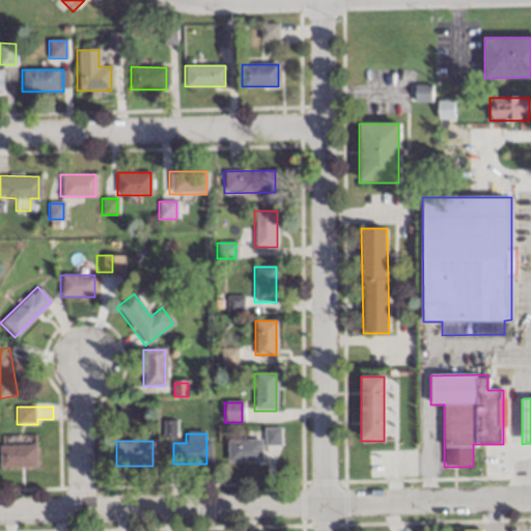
[(226,441),(226,464),(259,464),(259,441),(226,441)]
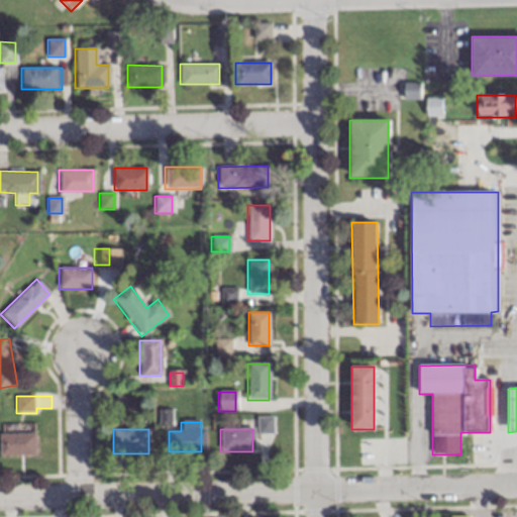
[(0,455),(34,456),(34,434),(0,433),(0,455)]
